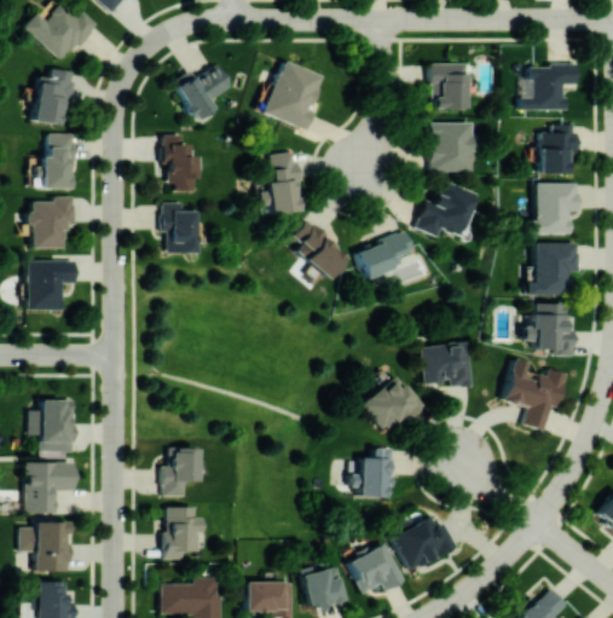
[(98,0),(110,10),(119,0),(98,0)]
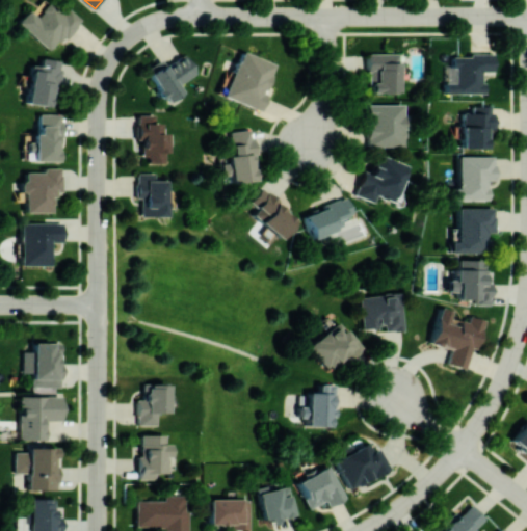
[(21,23),(55,53),(84,20),(73,8),(68,15),(54,2),(41,18),(32,10),(21,23)]
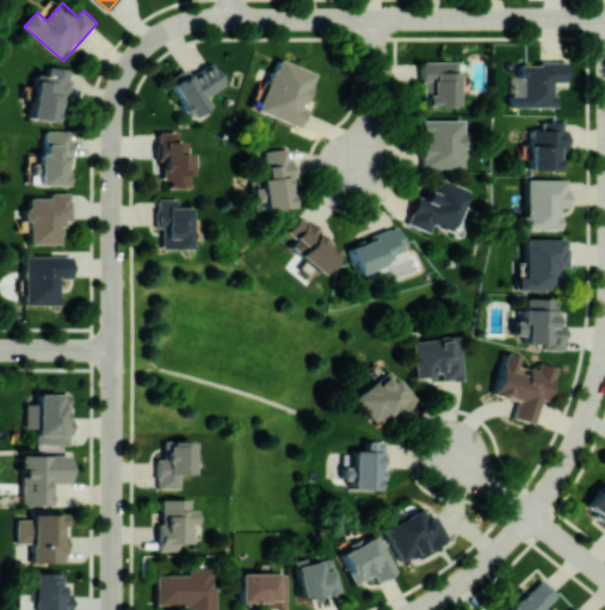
[(261,112),(303,128),(310,109),(307,108),(320,74),(281,59),(261,112)]
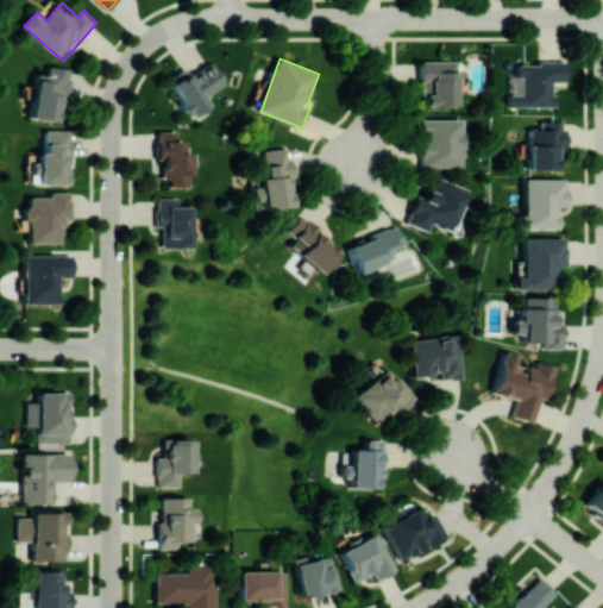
[(460,61),(425,62),(426,107),(460,106),(460,61)]
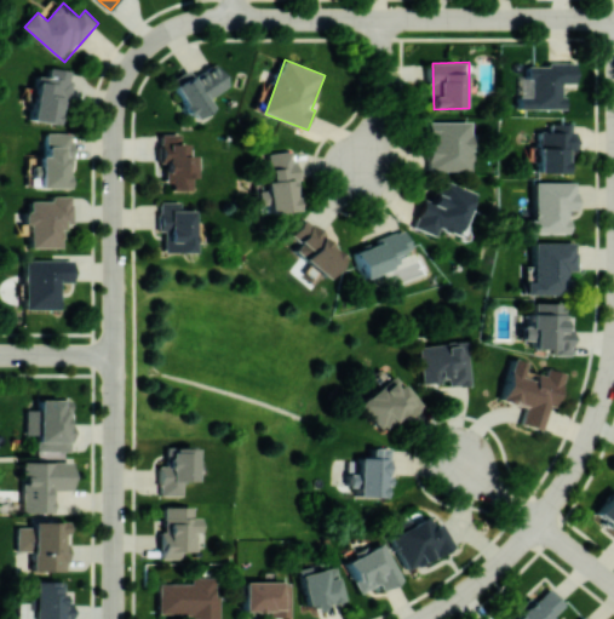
[(198,78),(191,69),(172,81),(196,120),(216,108),(211,101),(233,86),(218,64),(198,78)]
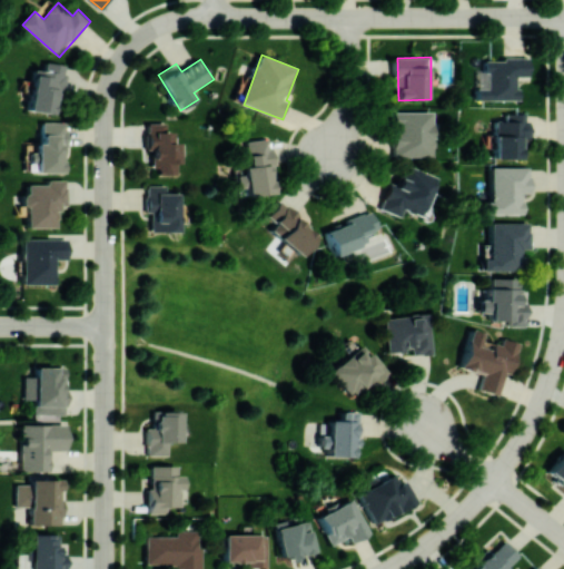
[(481,100),(522,101),(522,77),(533,77),(534,60),(491,59),(490,89),(481,89),(481,100)]
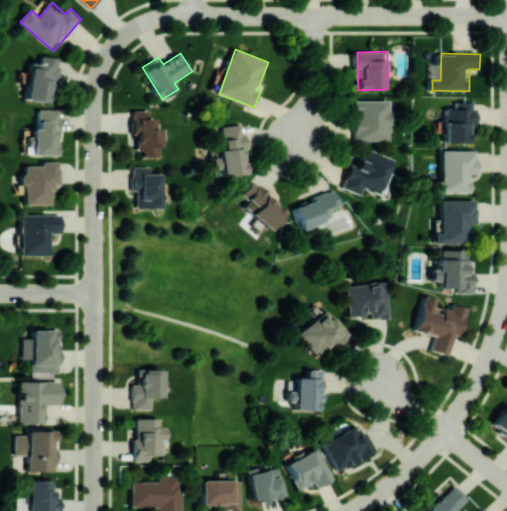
[(28,100),(55,103),(59,58),(43,57),(42,65),(32,64),(28,100)]
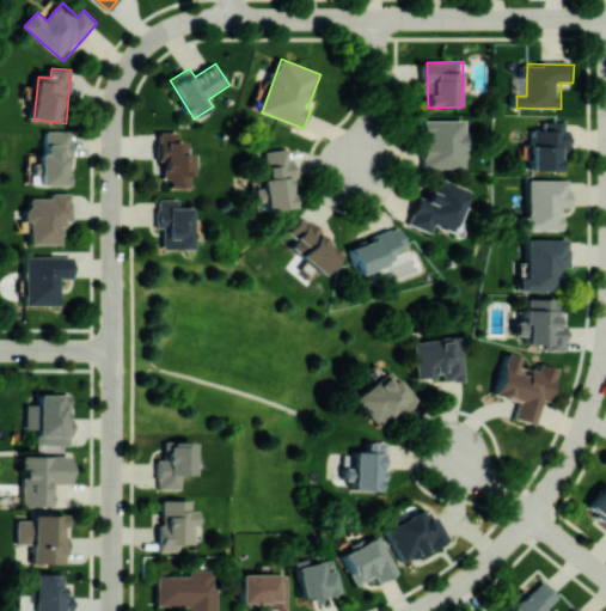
[(426,170),(469,169),(469,121),(426,121),(426,170)]
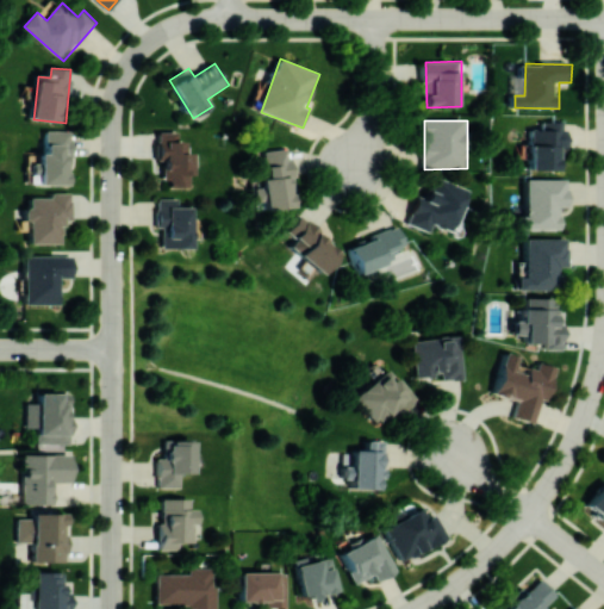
[(534,130),(534,171),(567,171),(567,123),(546,122),(546,130),(534,130)]
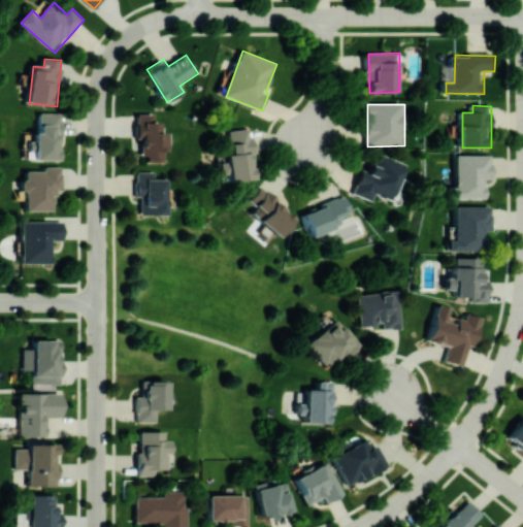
[(35,160),(63,160),(62,112),(41,113),(41,133),(35,133),(35,160)]
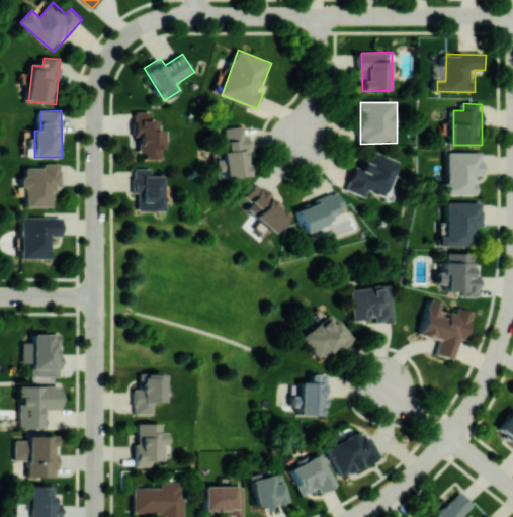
[(165,130),(159,130),(159,120),(154,120),(154,112),(137,112),(137,136),(143,136),(143,160),(165,159),(165,130)]
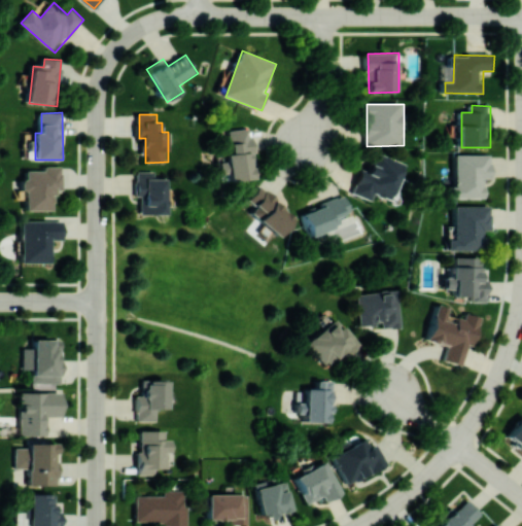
[(255,178),(250,129),(230,131),(232,153),(227,154),(230,181),(255,178)]
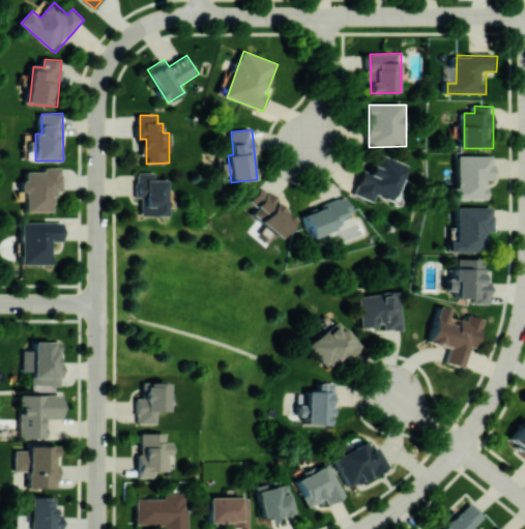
[(356,195),(375,202),(377,196),(395,202),(408,164),(379,153),(371,176),(363,173),(356,195)]
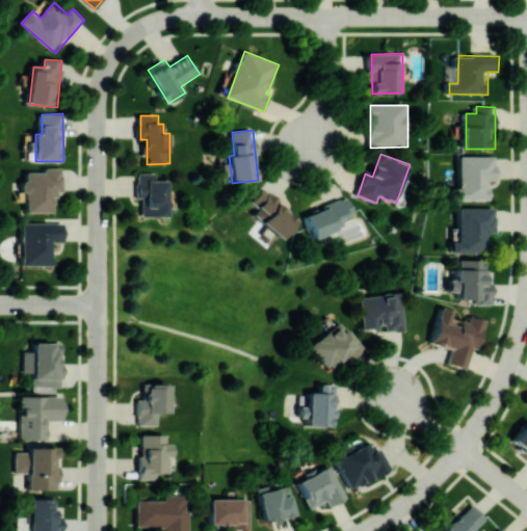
[(491,200),(491,181),(498,181),(498,157),(462,157),(463,189),(454,189),(454,200),(491,200)]
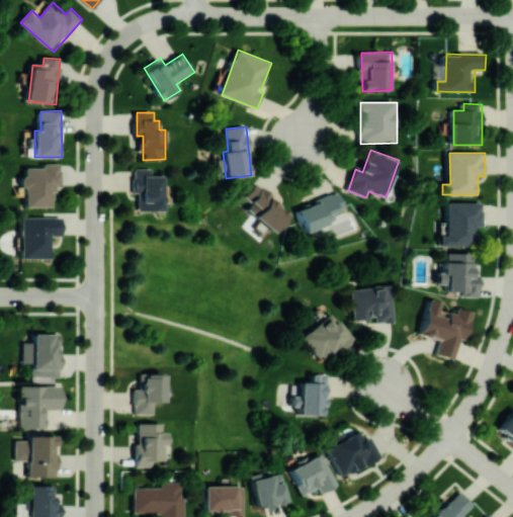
[(26,206),(55,207),(55,186),(62,186),(62,164),(46,164),(46,168),(26,168),(26,206)]
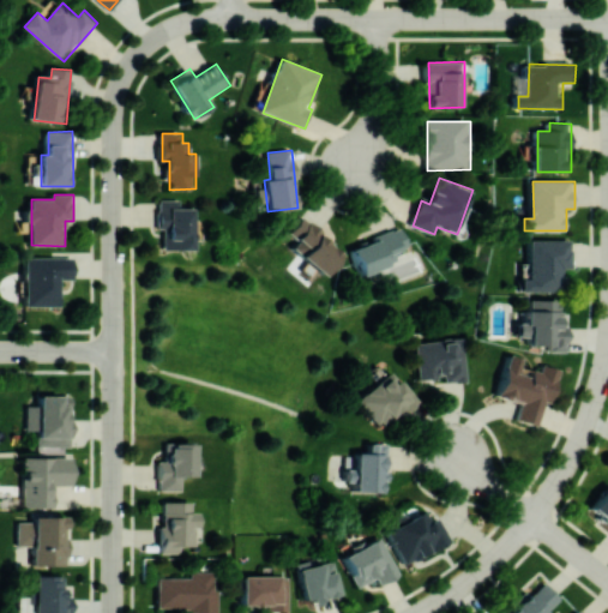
[(197,250),(196,208),(184,209),(184,200),(162,200),(163,229),(167,229),(167,251),(197,250)]
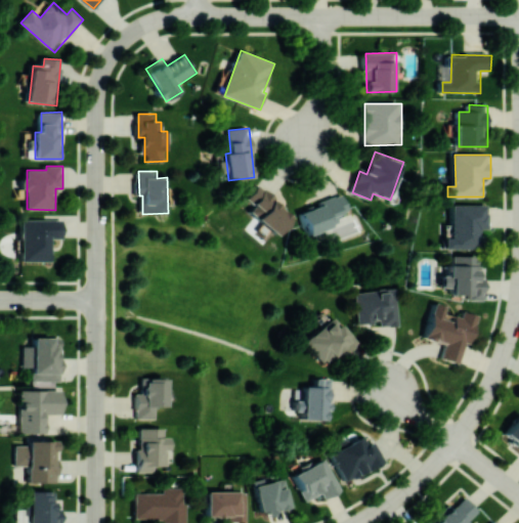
[(293,214),(256,186),(246,200),(262,212),(256,220),(276,235),(293,214)]
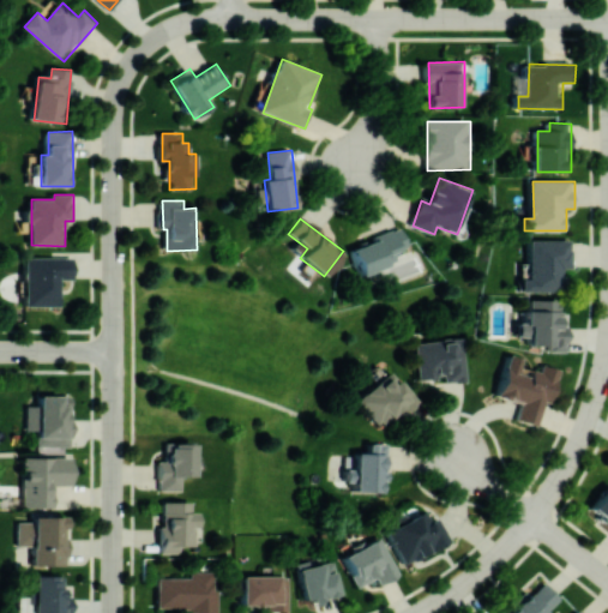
[(359,274),(397,264),(395,252),(409,247),(403,228),(374,236),(375,242),(353,248),(359,274)]
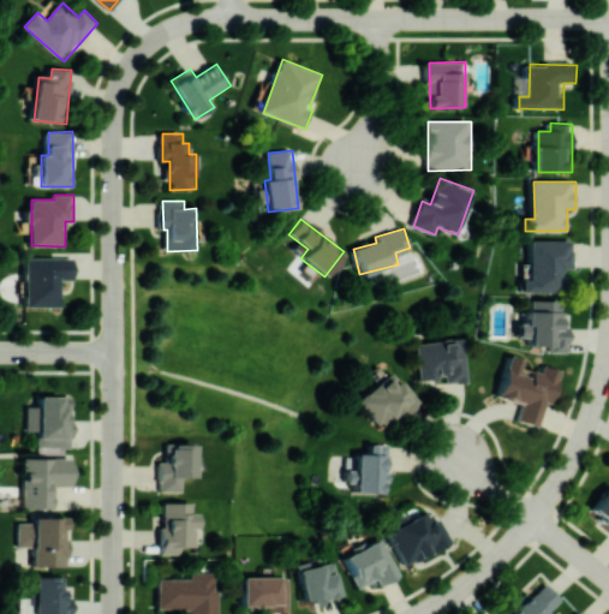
[(525,293),(567,292),(567,268),(575,268),(575,240),(532,242),(533,280),(525,280),(525,293)]
